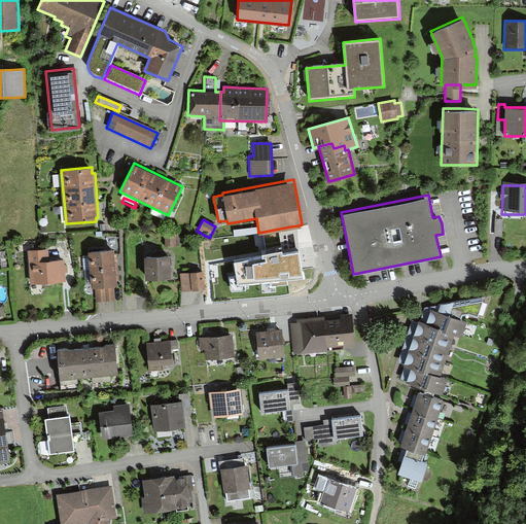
[(502,222),(494,221),(494,239),(501,239),(502,222)]
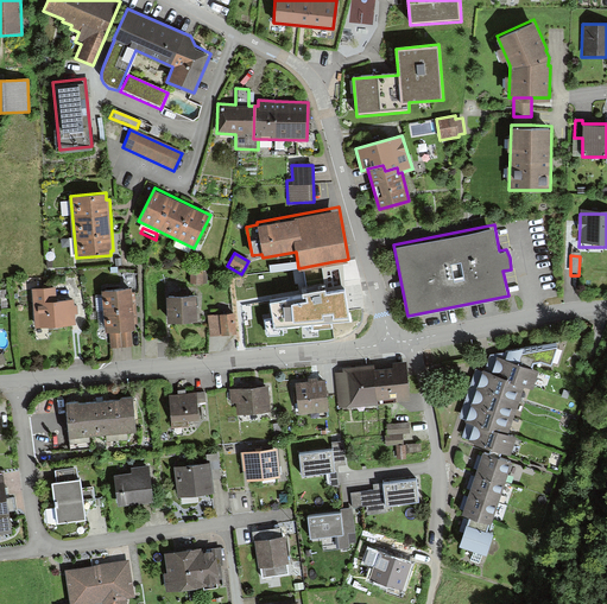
[(335,261),(336,285),(347,284),(345,260),(335,261)]
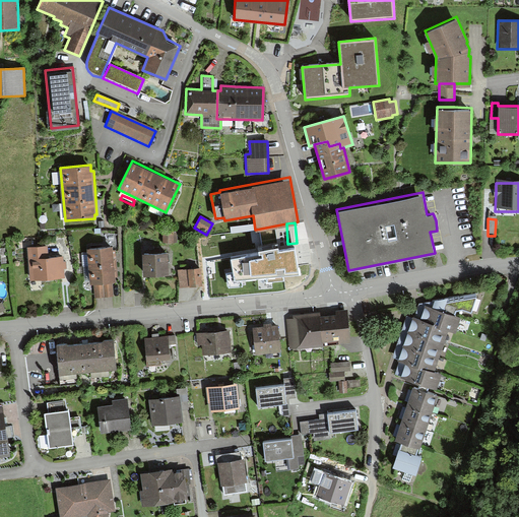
[(208,235),(214,282),(226,281),(228,291),(255,286),(254,278),(290,273),(287,244),(286,223),(255,230),(208,235)]
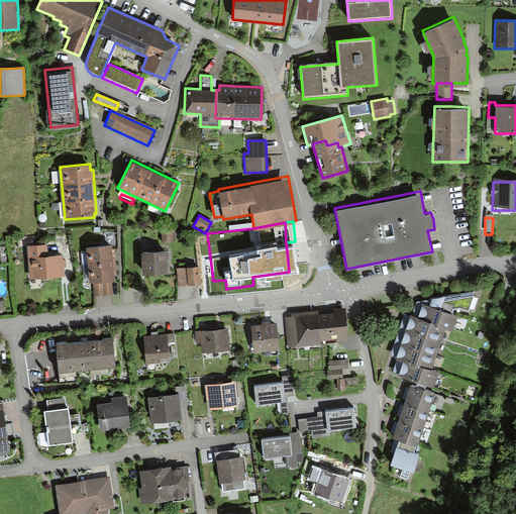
[(173,230),(161,230),(161,242),(173,242),(173,230)]
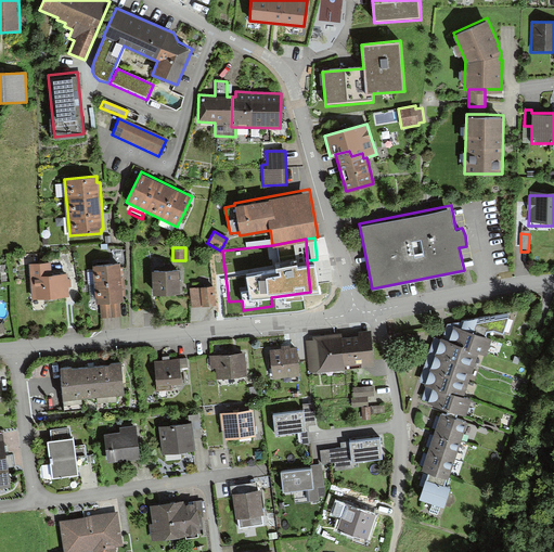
[(119,262),(92,265),(95,303),(99,303),(101,320),(120,318),(119,300),(123,300),(119,262)]
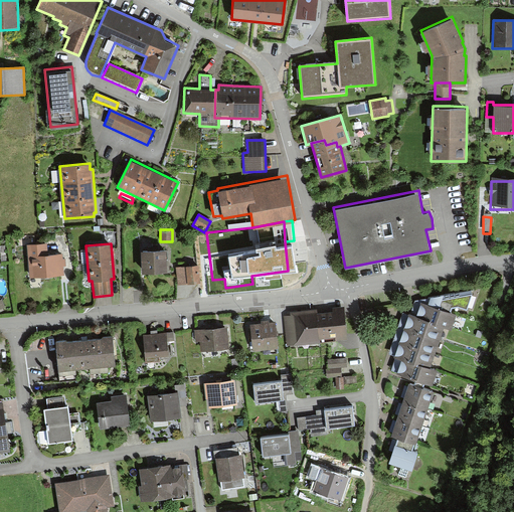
[(28,245),(30,276),(61,274),(60,256),(45,257),(44,244),(28,245)]
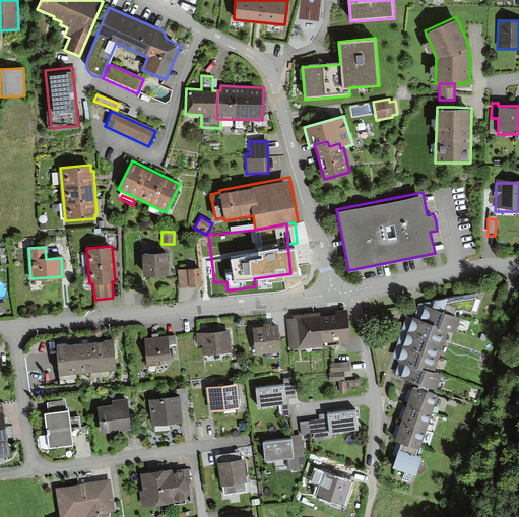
[(168,251),(141,252),(142,274),(168,273),(168,251)]
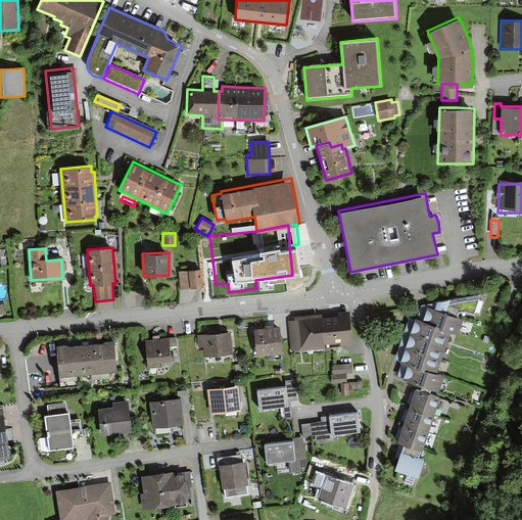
[(201,270),(188,271),(190,289),(203,288),(201,270)]
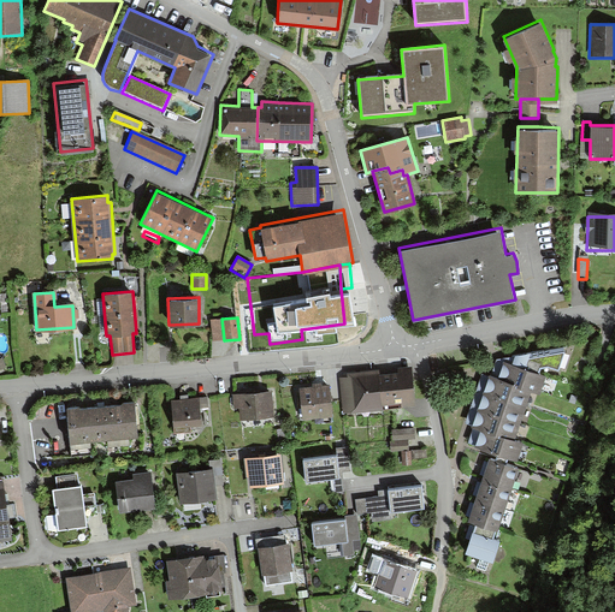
[(224,340),(222,319),(210,320),(212,342),(224,340)]
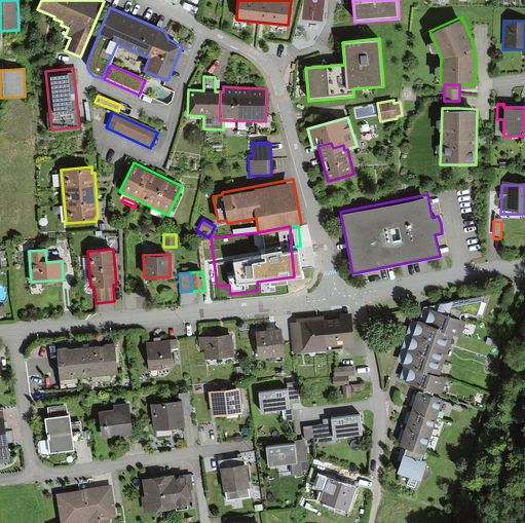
[(434,391),(442,395),(448,377),(441,374),(453,336),(461,338),(467,320),(459,318),(460,313),(466,312),(477,315),(482,299),(481,299),(480,297),(440,303),(437,310),(429,308),(424,322),(416,320),(401,365),(408,368),(403,382),(423,388),(434,391)]
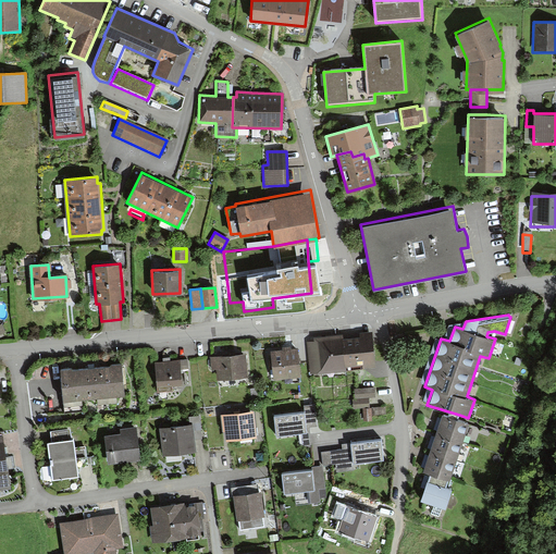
[(306,342),(309,376),(375,369),(371,332),(313,339),(313,342),(306,342)]
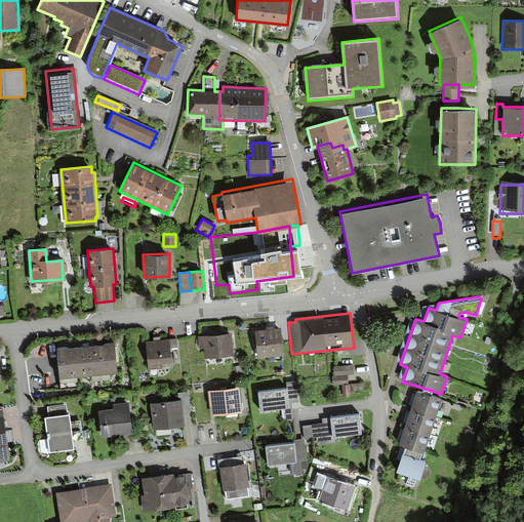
[(254,330),(256,358),(283,356),(280,328),(254,330)]
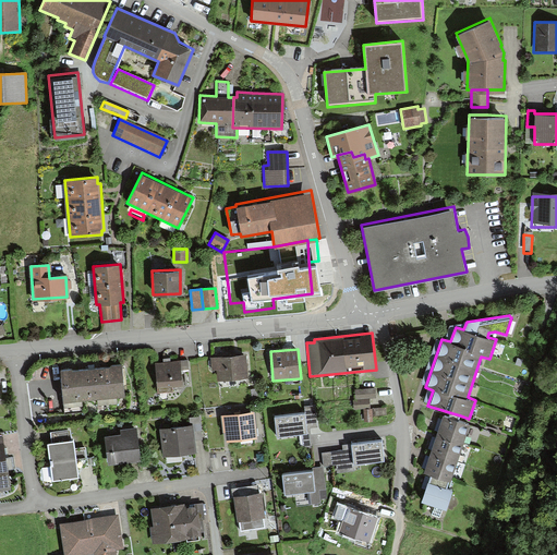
[(216,371),(217,381),(247,378),(245,354),(209,358),(210,372),(216,371)]
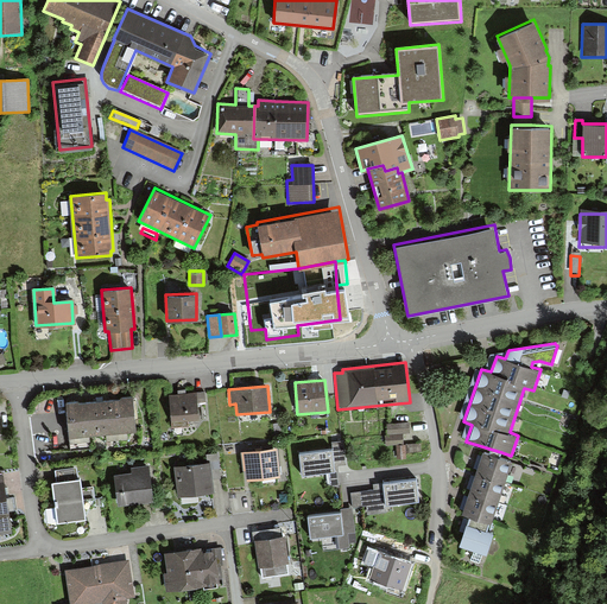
[(169,395),(171,430),(189,428),(188,421),(198,421),(197,404),(206,404),(204,393),(169,395)]
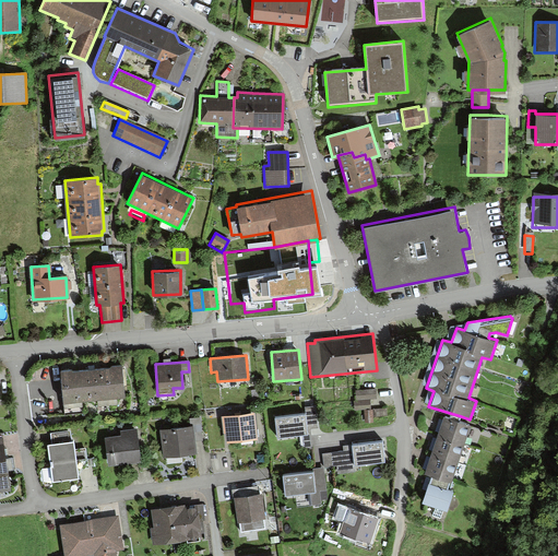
[(60,369),(62,401),(125,397),(121,364),(110,365),(110,367),(72,370),(72,368),(60,369)]
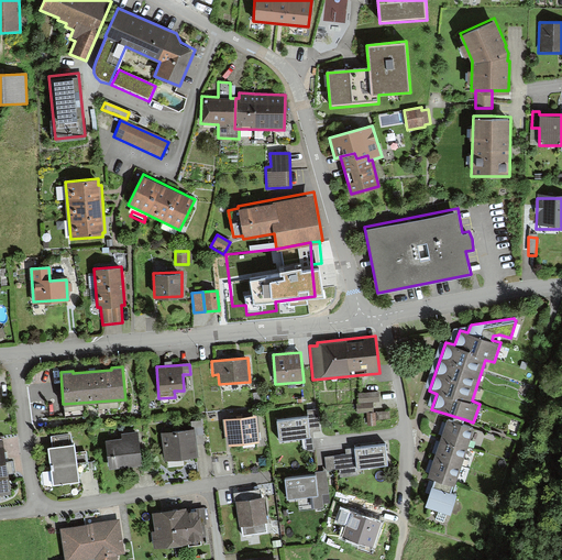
[(378,393),(357,394),(357,404),(355,404),(355,415),(365,415),(366,427),(375,426),(374,420),(388,420),(388,413),(373,414),(372,403),(379,403),(378,393)]
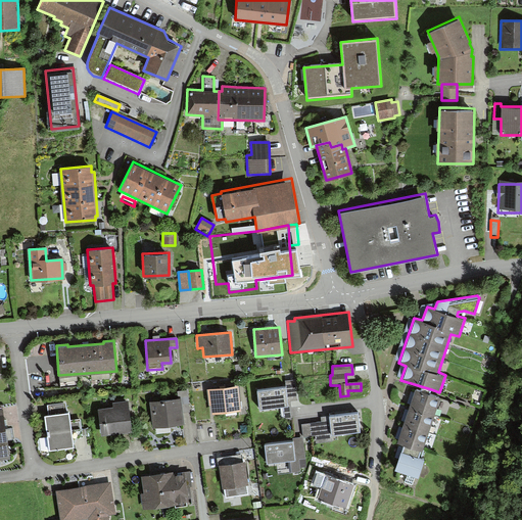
[(285,386),(256,389),(258,409),(282,406),(283,420),(292,419),(290,403),(297,402),(295,380),(284,381),(285,386)]
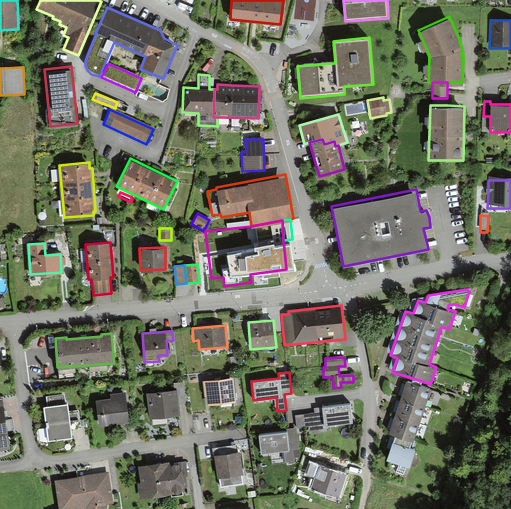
[(206,397),(207,405),(236,402),(233,377),(202,381),(204,397),(206,397)]
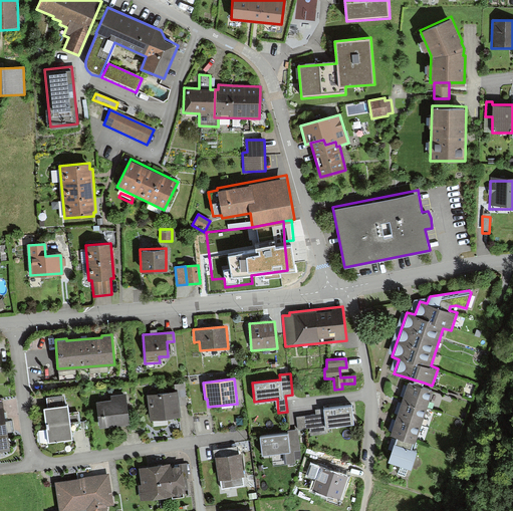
[(413,385),(408,382),(391,435),(396,436),(388,461),(401,466),(397,476),(405,479),(408,468),(411,469),(417,451),(414,450),(417,444),(415,443),(433,391),(422,388),(413,385)]
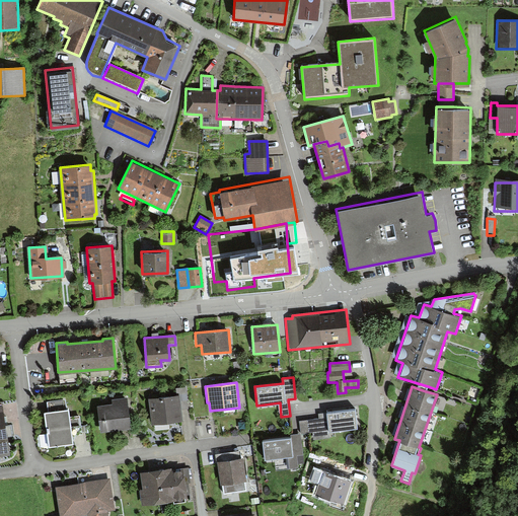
[(148,398),(151,425),(182,422),(181,411),(188,410),(186,388),(175,389),(175,395),(148,398)]
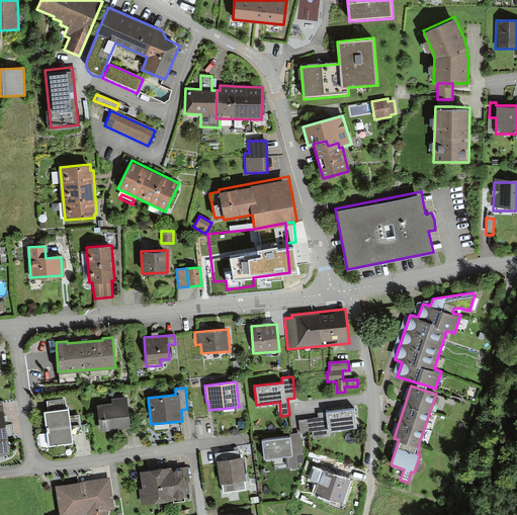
[(96,406),(100,431),(131,427),(126,398),(110,400),(111,404),(96,406)]
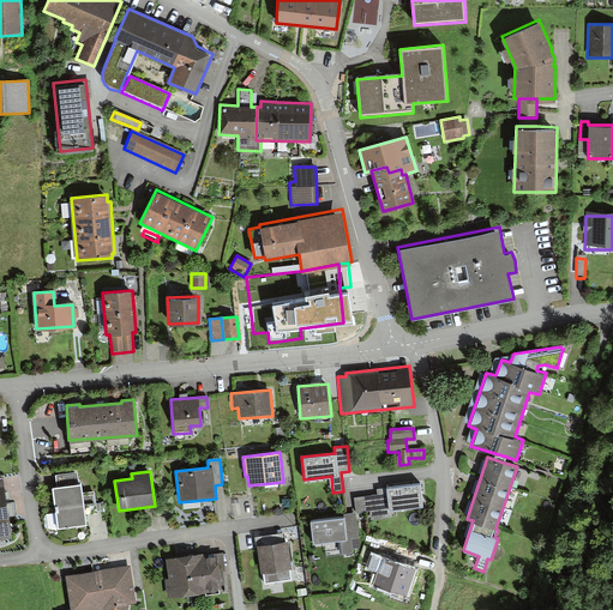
[(52,487),(58,529),(86,525),(85,515),(96,514),(92,491),(83,494),(80,483),(78,483),(77,473),(55,476),(56,487),(52,487)]
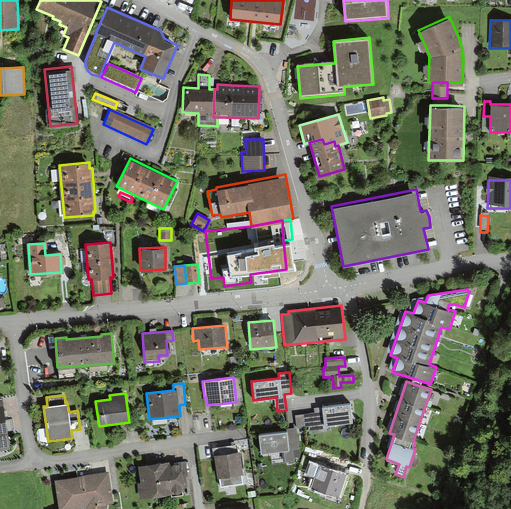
[(350,405),(314,409),(314,414),(294,416),(296,429),(308,428),(309,436),(325,434),(324,427),(352,424),(350,405)]
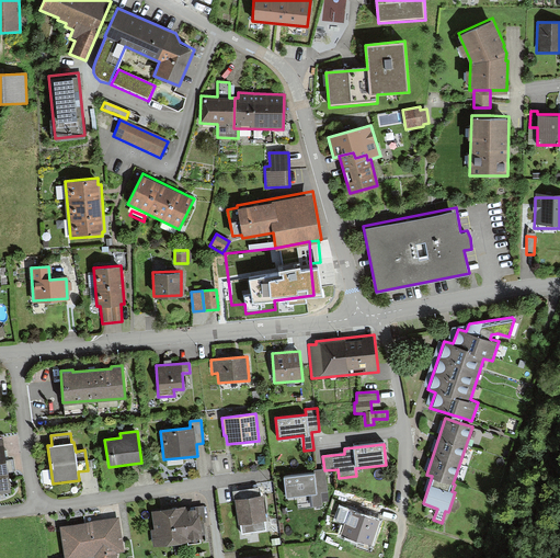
[(313,471),(313,473),(283,477),(285,498),(310,494),(312,509),(322,508),(320,494),(327,493),(324,470),(313,471)]
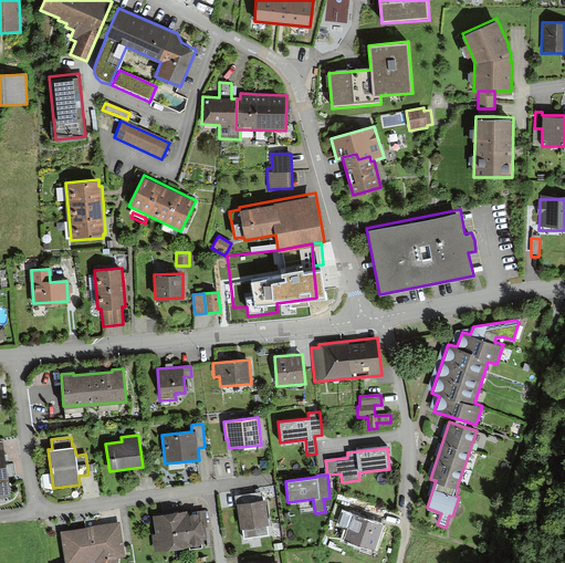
[(264,500),(236,504),(240,530),(241,529),(243,540),(269,535),(267,525),(269,525),(264,500)]
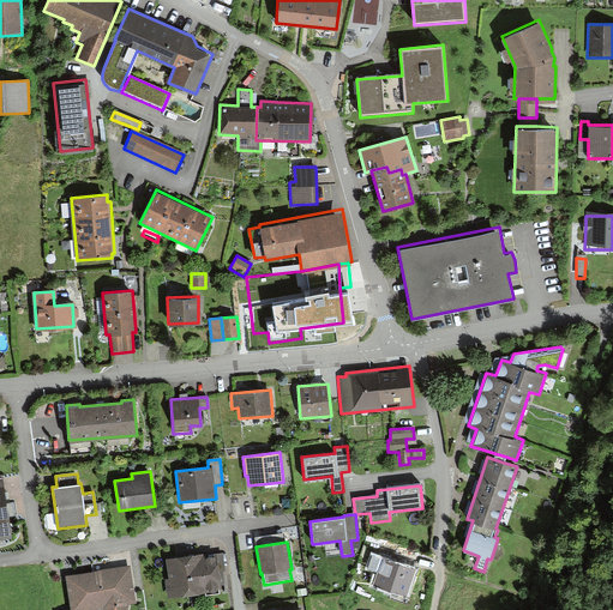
[(164,580),(167,598),(208,592),(208,591),(221,589),(221,586),(224,586),(222,572),(224,572),(222,554),(216,555),(216,553),(166,560),(168,579),(164,580)]
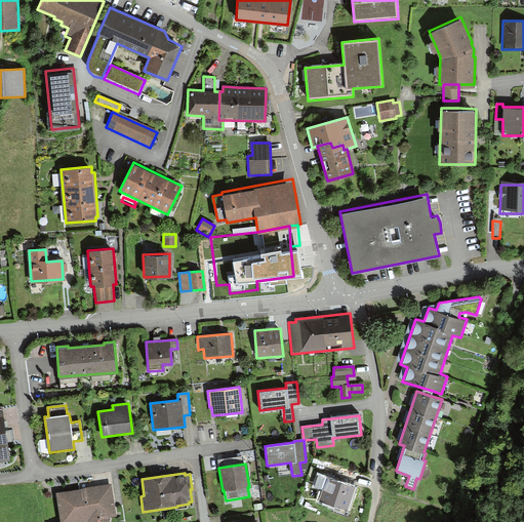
[(325,478),(318,500),(348,510),(356,488),(325,478)]
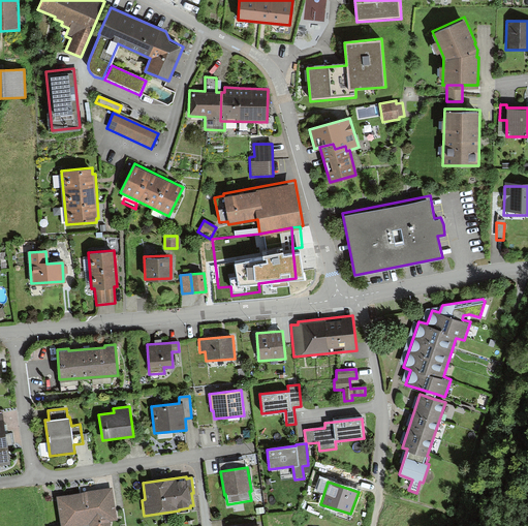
[(110,523),(117,522),(113,488),(56,496),(60,525),(110,525),(110,523)]
